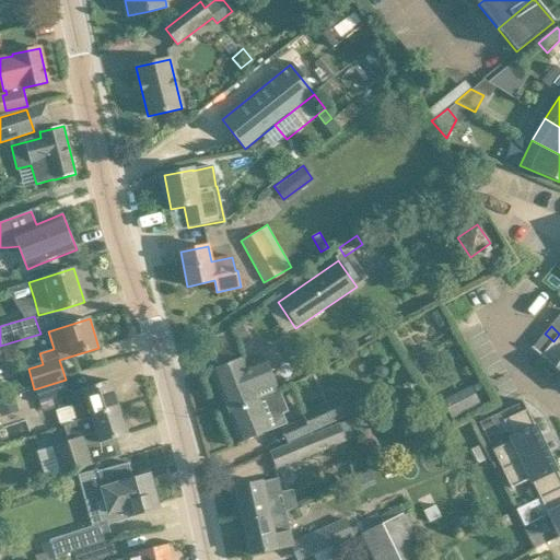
[(553,341),(545,334),(538,340),(548,348),(553,341)]
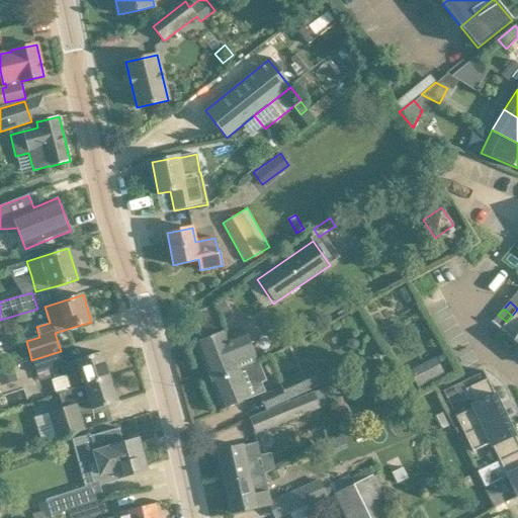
[(517,312),(516,311),(512,316),(507,322),(501,330),(517,344),(517,312)]
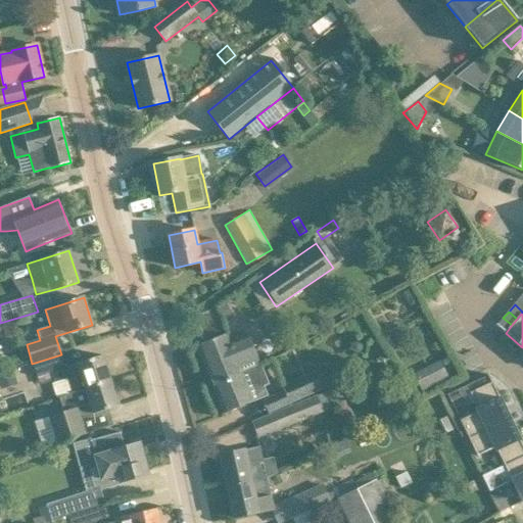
[(506,333),(512,325),(503,318),(496,326),(506,333)]
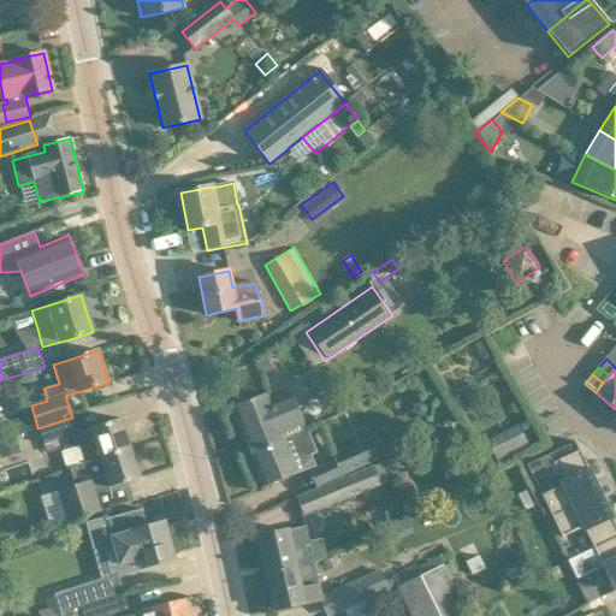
[(307,428),(292,392),(270,401),(266,394),(232,407),(252,455),(285,442),(284,438),(301,431),(307,428)]
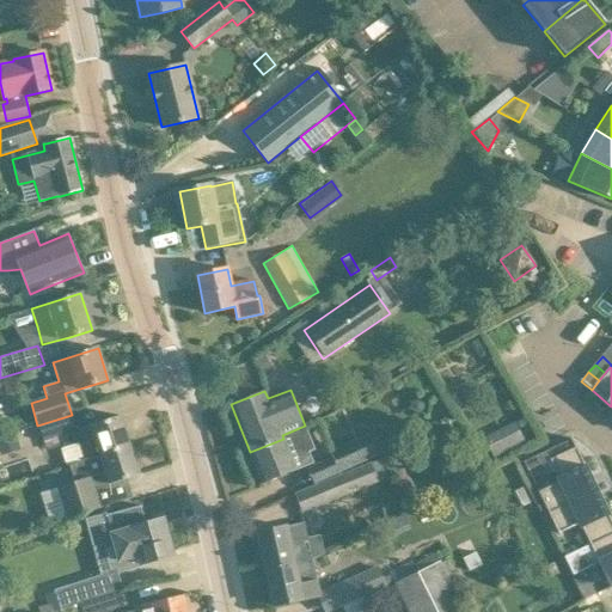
[(77,444),(83,460),(129,446),(120,416),(77,430),(72,415),(37,426),(43,441),(59,436),(63,448),(77,444)]
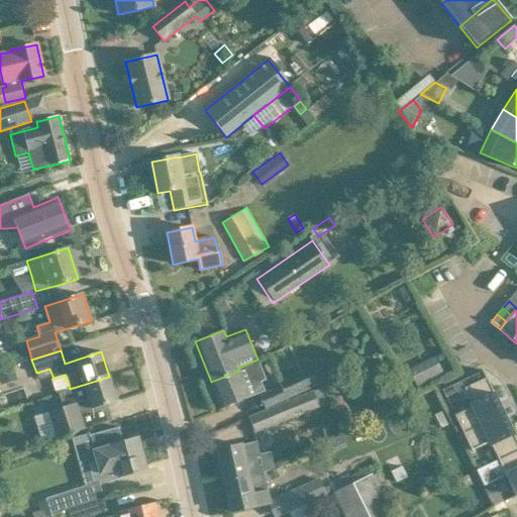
[(435,358),(409,373),(417,388),(443,375),(435,358)]
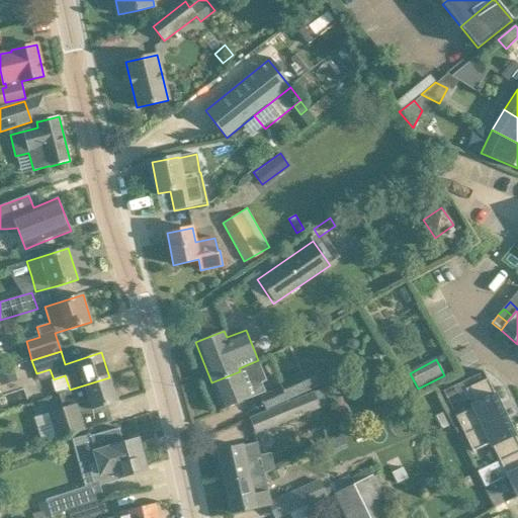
[(240,371),(211,382),(222,410),(265,393),(261,382),(266,381),(258,361),(253,362),(239,368),(240,371)]
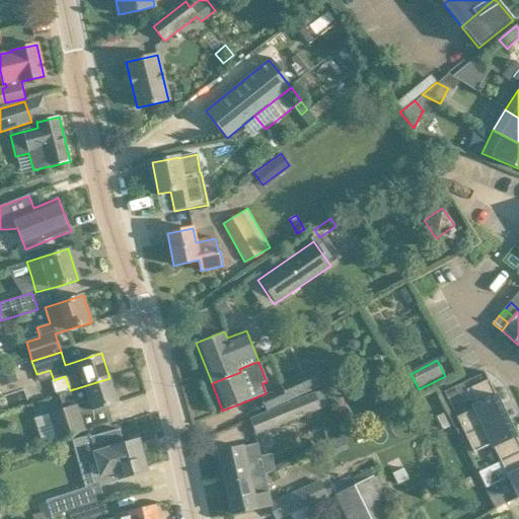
[(15,379),(12,368),(0,372),(0,378),(2,384),(15,379)]
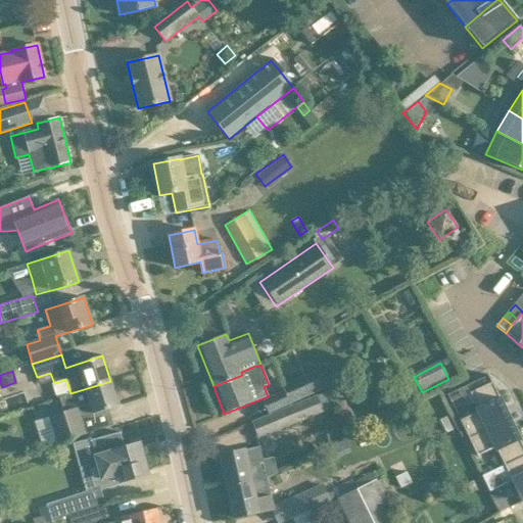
[(282,388),(284,392),(289,405),(323,391),(316,375),(282,388)]
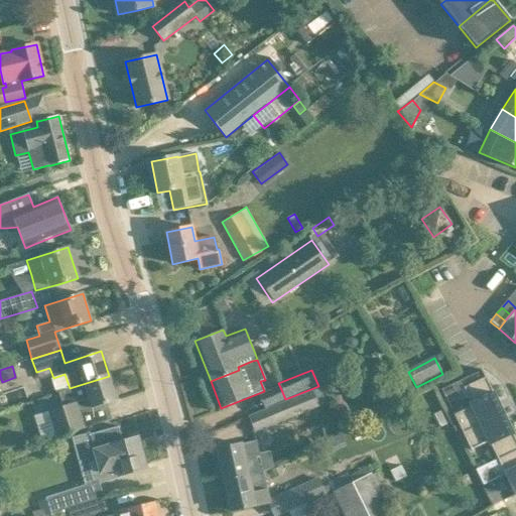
[(486,377),(482,370),(482,371),(469,377),(472,384),(486,377)]
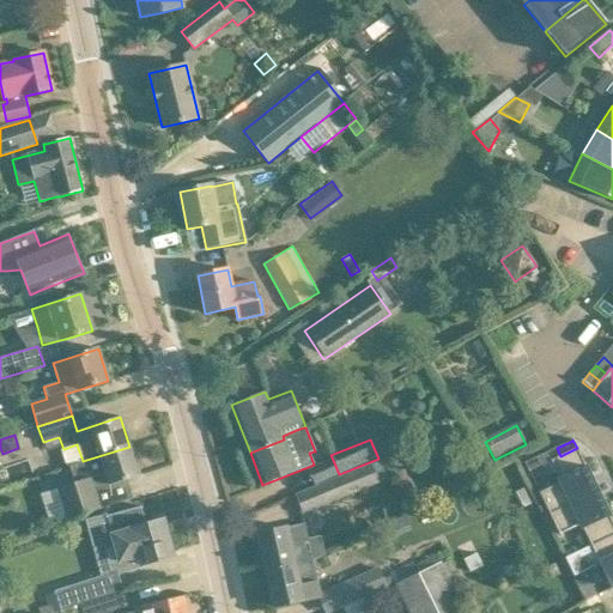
[(99,509),(95,491),(140,475),(129,447),(83,461),(83,462),(70,467),(74,483),(56,489),(67,520),(99,509)]
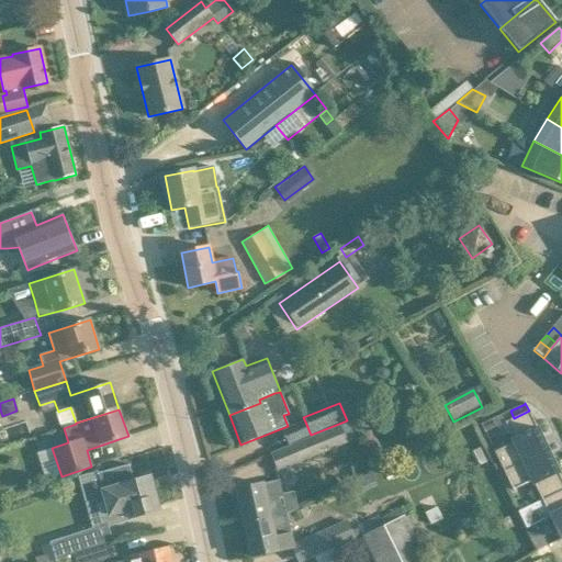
[(548,450),(529,411),(514,418),(505,423),(515,442),(495,451),(504,471),(548,450)]
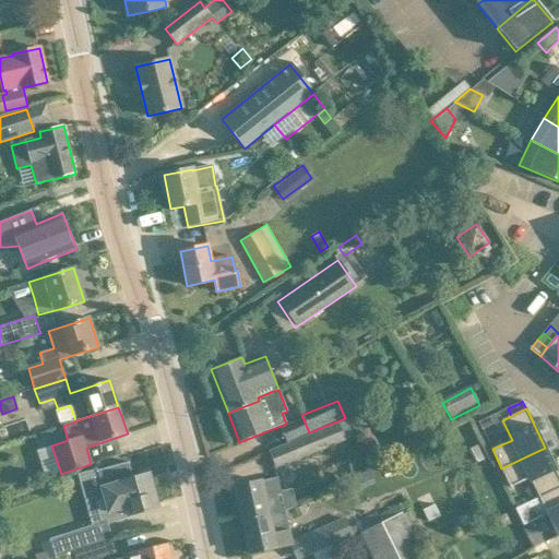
[(502,420),(511,416),(508,408),(494,415),(497,423),(502,420)]
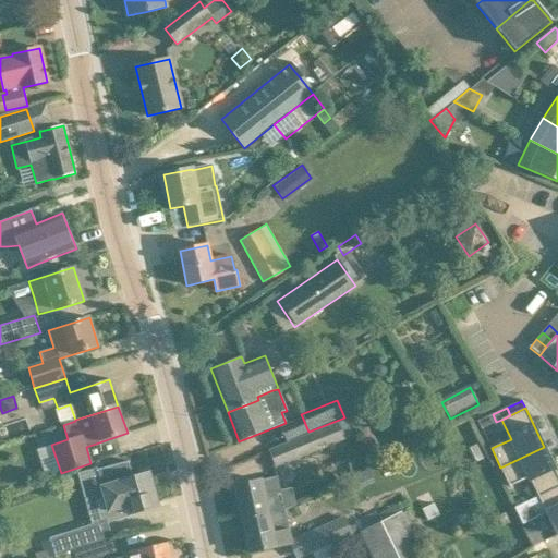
[(496,422),(493,414),(478,421),(482,428),(496,422)]
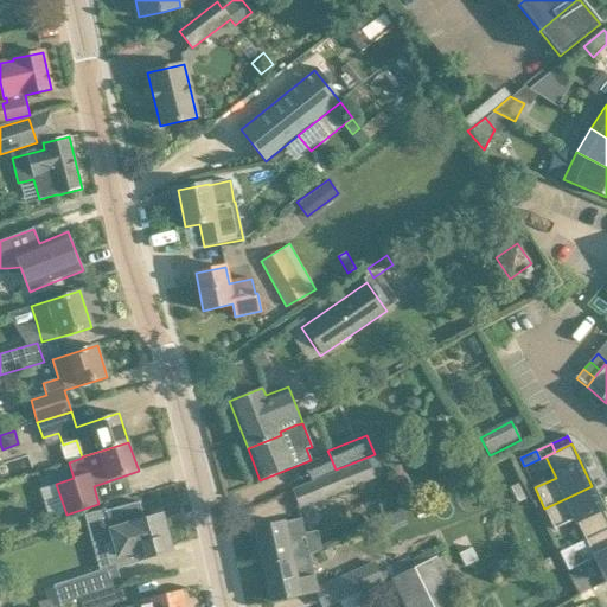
[(293,491),(300,508),(385,471),(378,455),(368,460),(366,459),(293,491)]
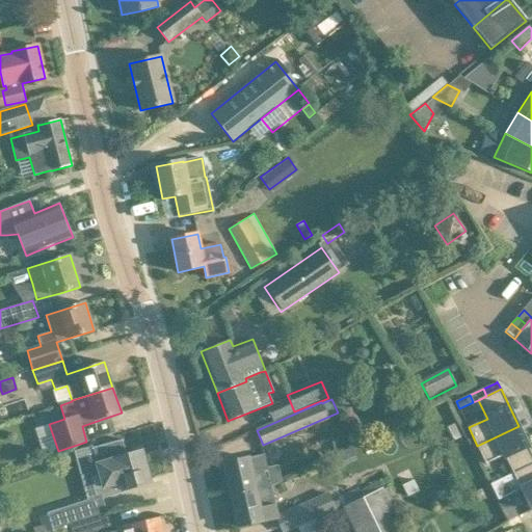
[(341,413),(357,441),(367,435),(350,407),(341,413)]
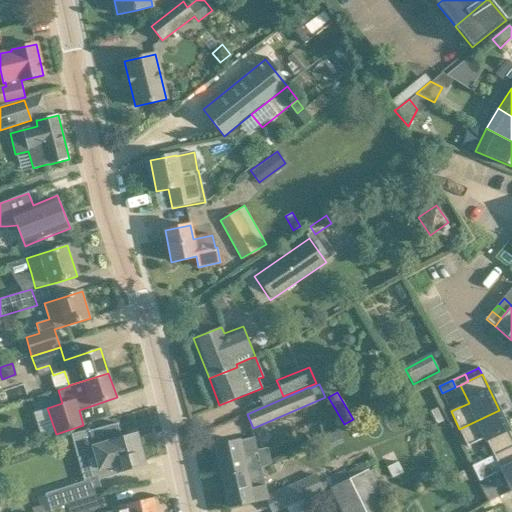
[(511,446),(511,437),(499,410),(459,429),(468,446),(486,438),(494,455),(511,446)]
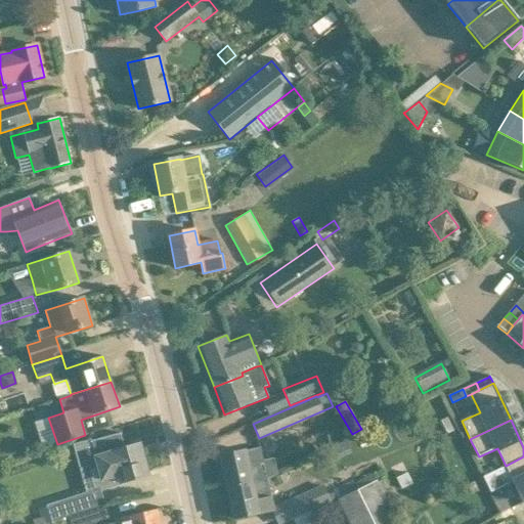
[(90,442),(90,443),(91,442),(101,480),(119,476),(121,483),(147,476),(139,444),(124,448),(120,435),(121,435),(121,433),(90,442)]
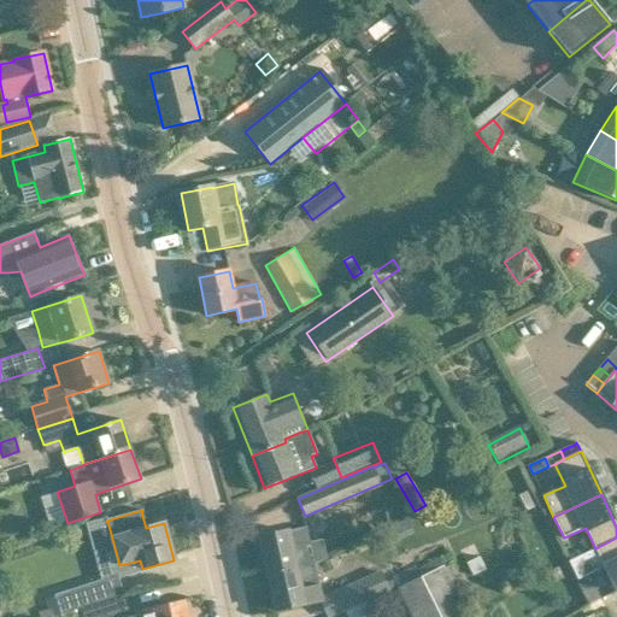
[(268,574),(315,564),(306,528),(288,532),(288,530),(259,538),(268,574)]
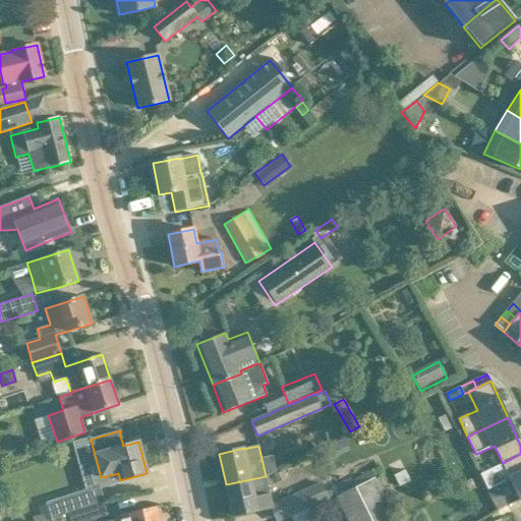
[(520,499),(520,454),(503,463),(520,500),(520,499)]
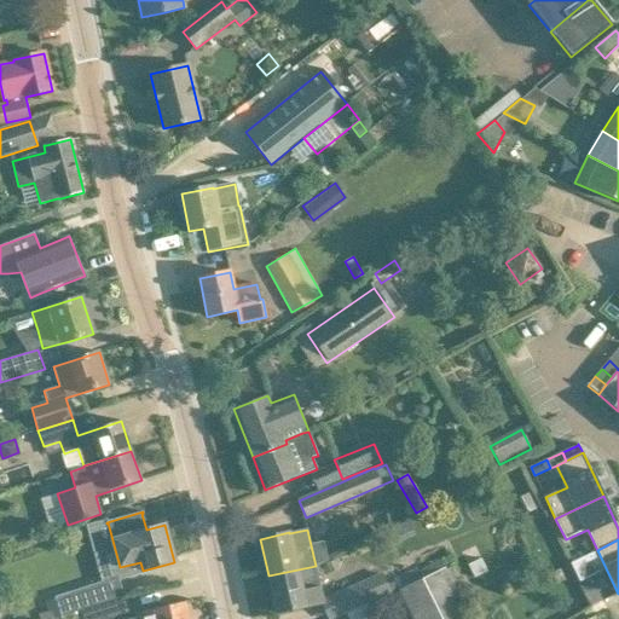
[(323,602),(319,586),(316,566),(268,576),(277,613),(300,608),(306,607),(305,606),(323,602)]
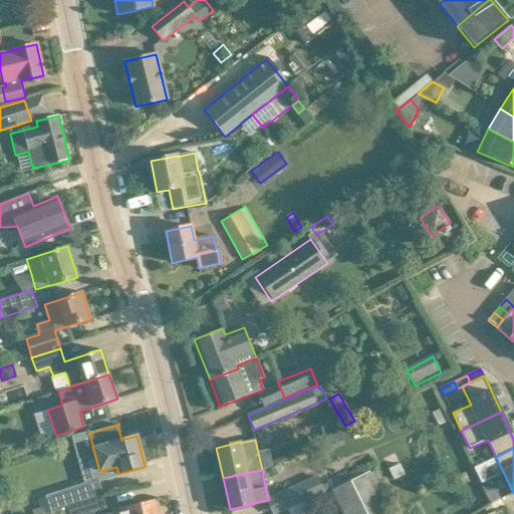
[(331,489),(343,513),(389,513),(368,472),(367,471),(358,476),(349,480),(331,489)]
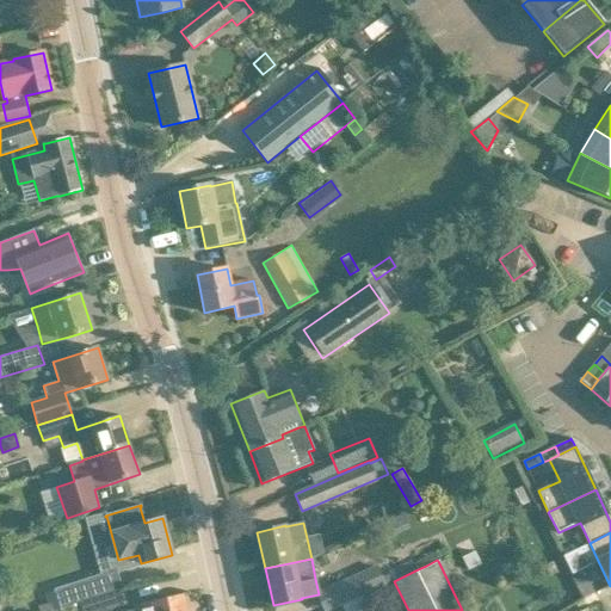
[(411,562),(390,572),(394,581),(415,571),(411,562)]
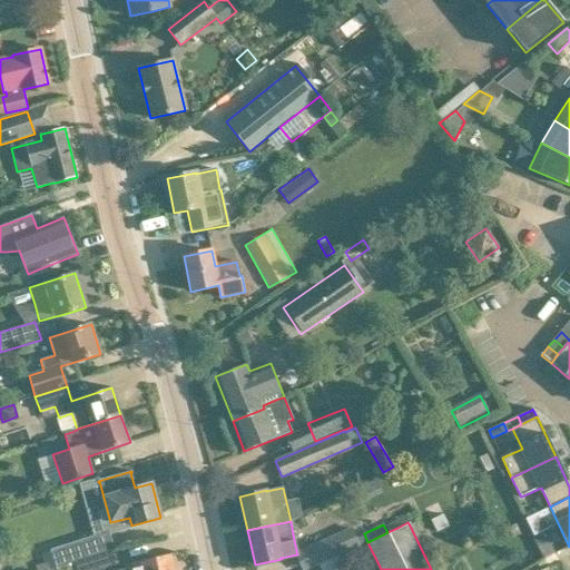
[(516,524),(507,529),(511,538),(520,534),(516,524)]
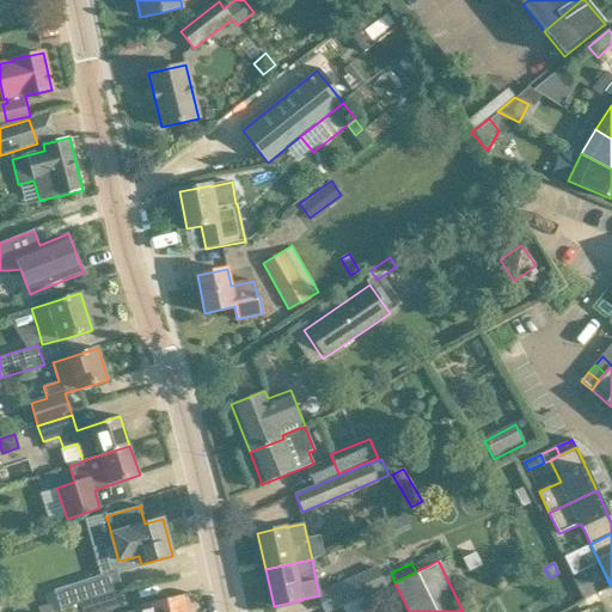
[(385,586),(375,565),(331,586),(341,606),(362,595),(385,586)]
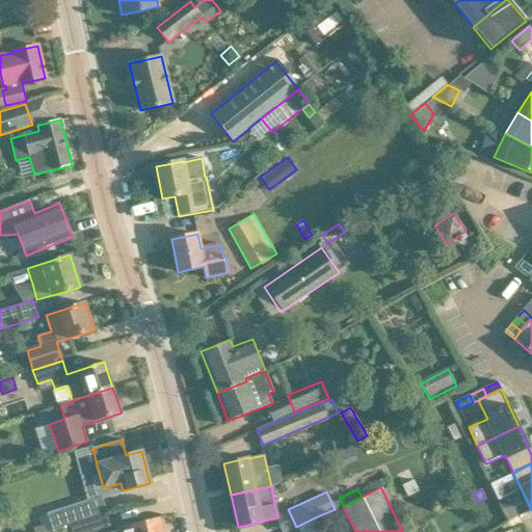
[(52,529),(70,525),(106,512),(101,496),(47,513),(52,529)]
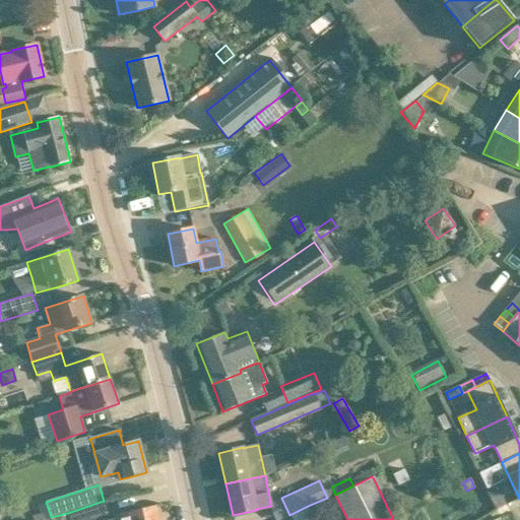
[(499,496),(493,500),(497,509),(504,506),(499,496)]
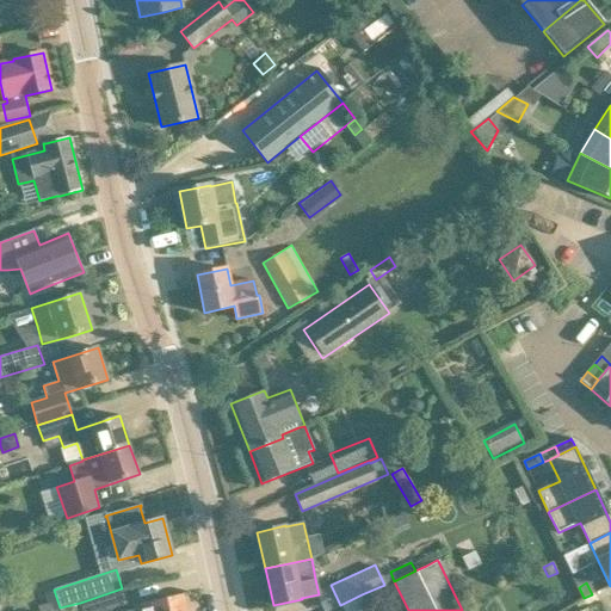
[(388,592),(384,585),(362,594),(365,603),(388,592)]
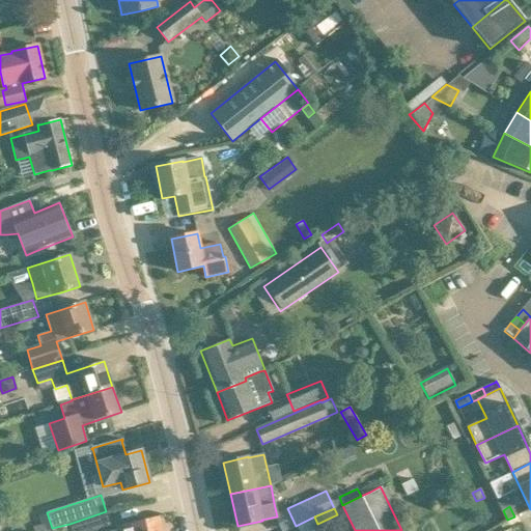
[(106,511),(70,524),(71,530),(91,530),(110,526),(106,511)]
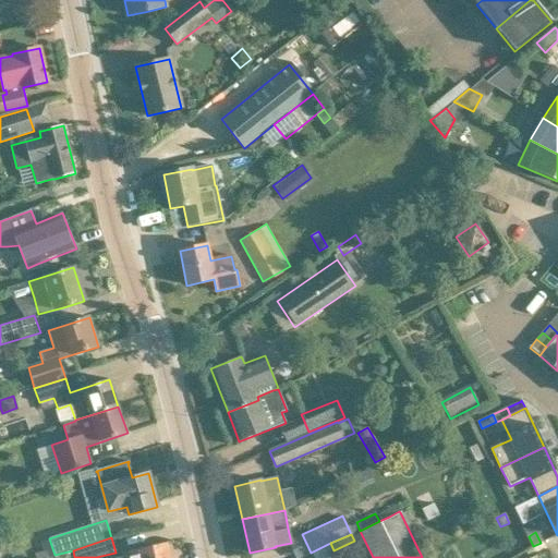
[(169,557),(166,543),(122,554),(122,557),(169,557)]
